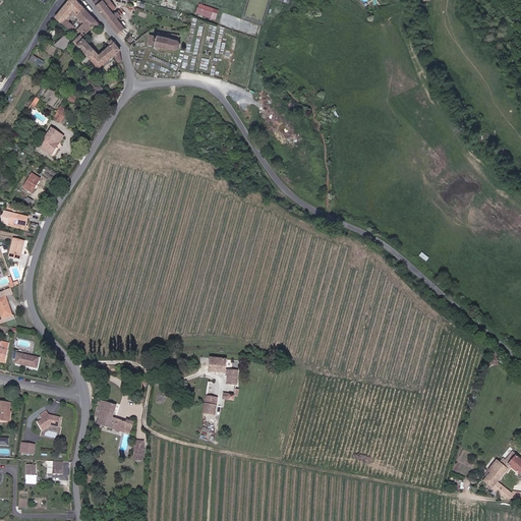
[(91,12),(77,0),(67,0),(53,18),(71,35),(91,12)]
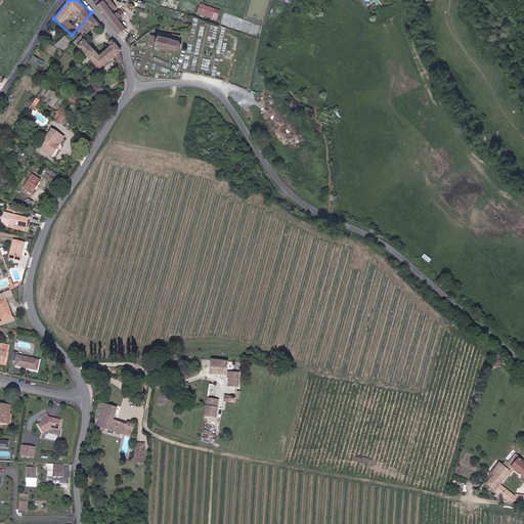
[(112,19),(118,13),(114,7),(116,5),(111,0),(105,0),(100,5),(112,19)]
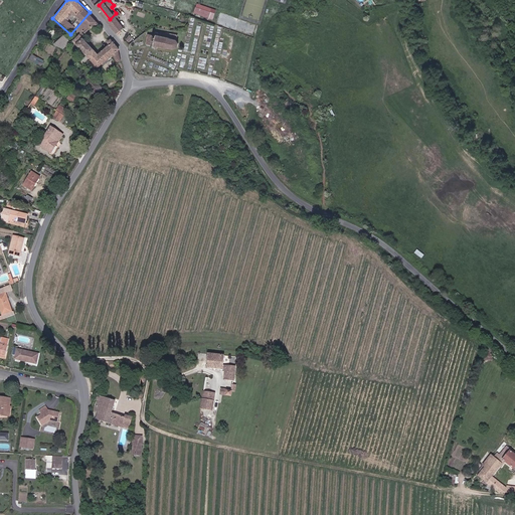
[(204,17),(207,10),(197,7),(195,13),(204,17)]
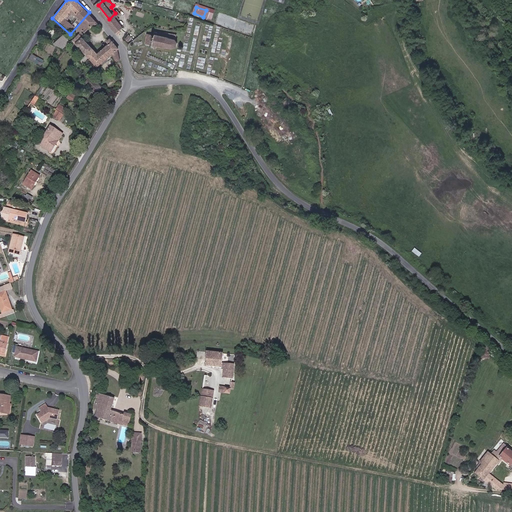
[(115,13),(109,19),(120,32),(127,26),(122,21),(123,19),(122,18),(120,19),(124,15),(120,9),(115,13)]
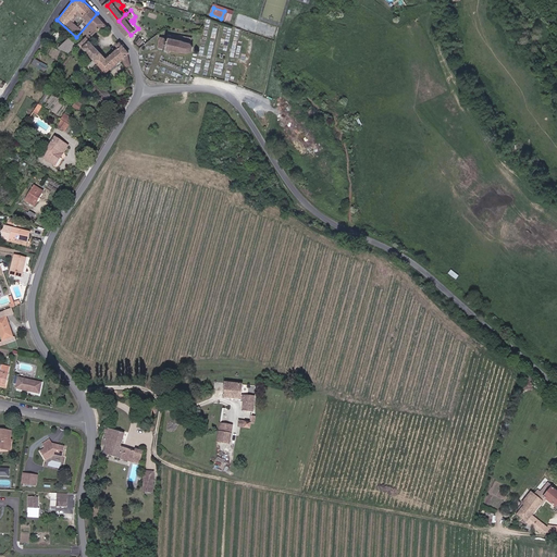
[(108,24),(97,13),(76,37),(81,41),(89,33),(91,31),(95,34),(102,26),(108,32),(112,29),(108,24)]
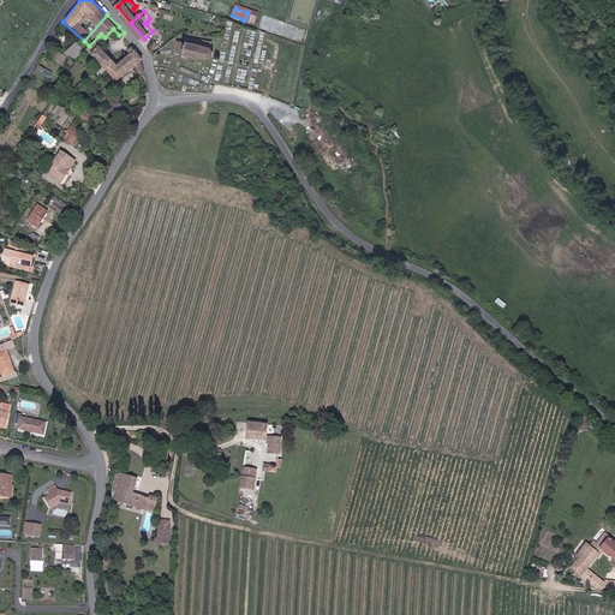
[(101,41),(102,40),(99,36),(89,46),(108,63),(109,63),(117,57),(101,41)]
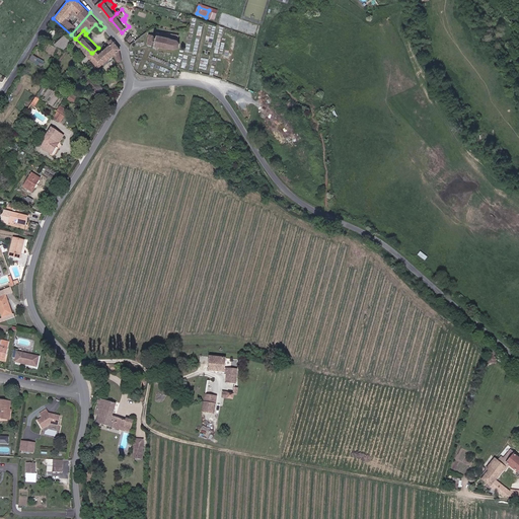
[(152,32),(150,45),(154,46),(154,49),(158,50),(159,47),(179,50),(181,48),(182,44),(180,41),(178,41),(178,38),(171,35),(171,39),(163,38),(163,34),(155,32),(152,32)]
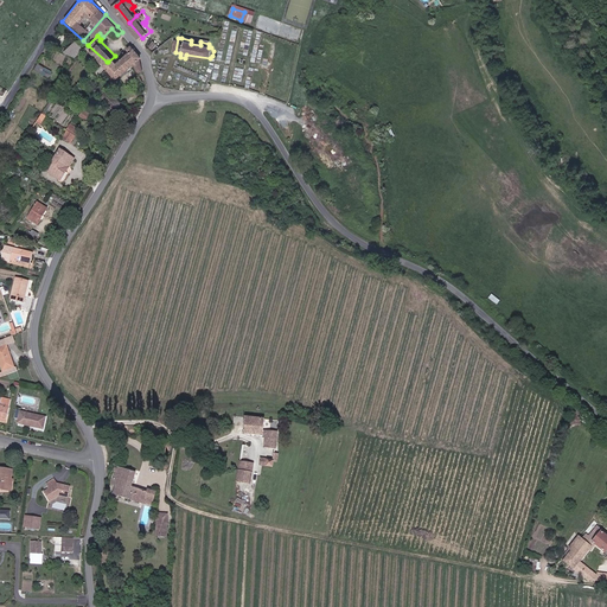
[(129,49),(131,52),(136,61),(139,70),(144,70),(142,65),(141,59),(136,52),(139,52),(133,46),(129,49)]
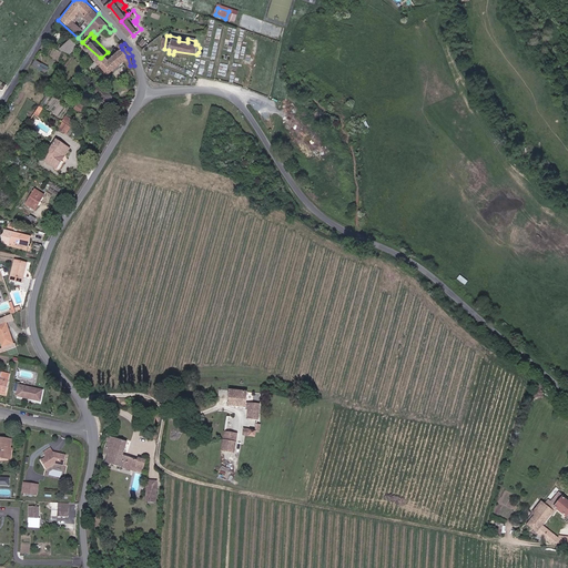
[(109,72),(128,57),(122,49),(112,57),(108,52),(101,58),(108,64),(104,68),(109,72)]
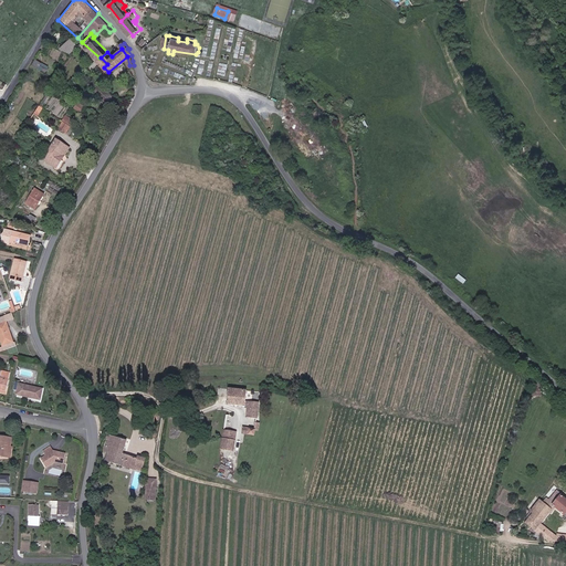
[(75,108),(83,112),(85,106),(79,102),(75,108)]
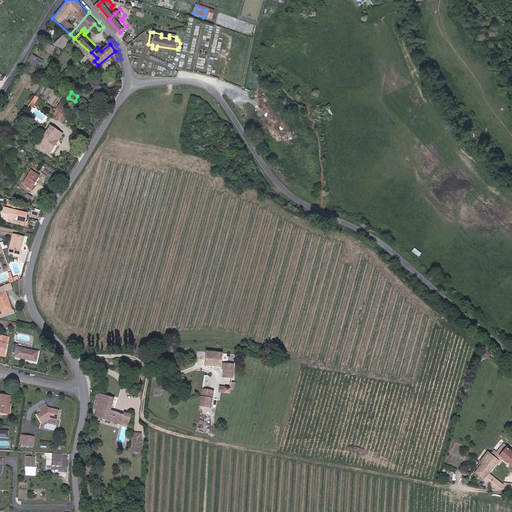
[(68,108),(61,105),(57,112),(64,115),(67,110),(68,108)]
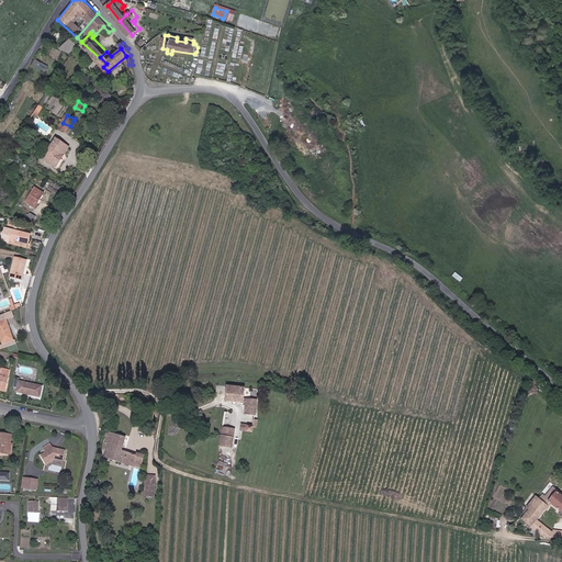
[(55,166),(58,158),(62,159),(69,147),(56,139),(45,160),(55,166)]
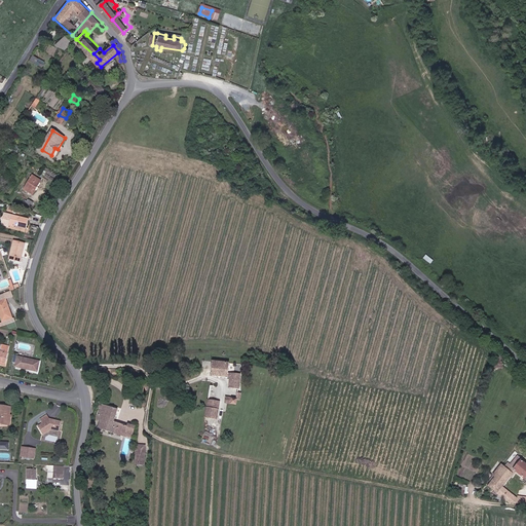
[(40,180),(32,175),(24,189),(32,193),(40,180)]
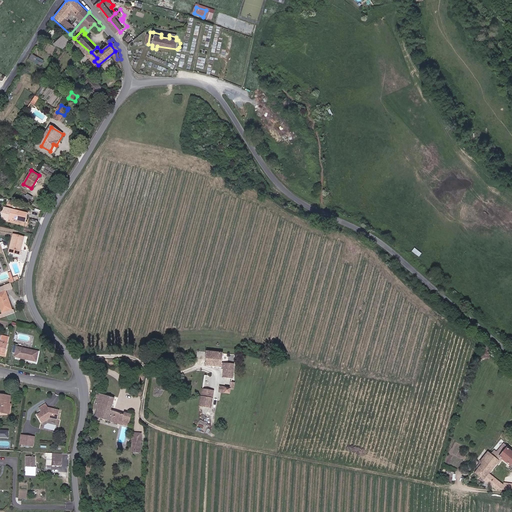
[(22,202),(27,204),(32,196),(27,194),(22,202)]
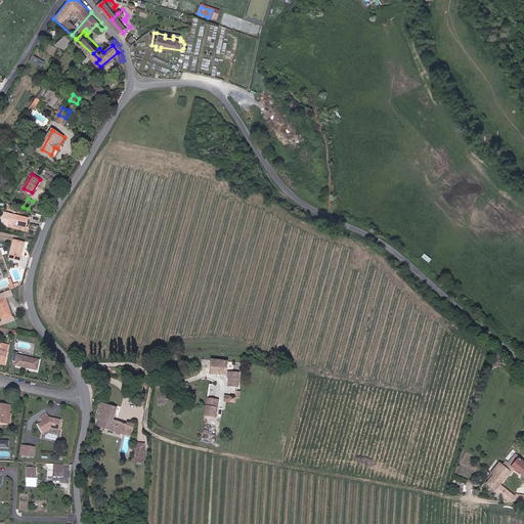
[(3,213),(2,217),(3,219),(3,222),(1,223),(0,224),(0,226),(7,228),(7,226),(13,228),(14,225),(26,228),(28,217),(3,213)]
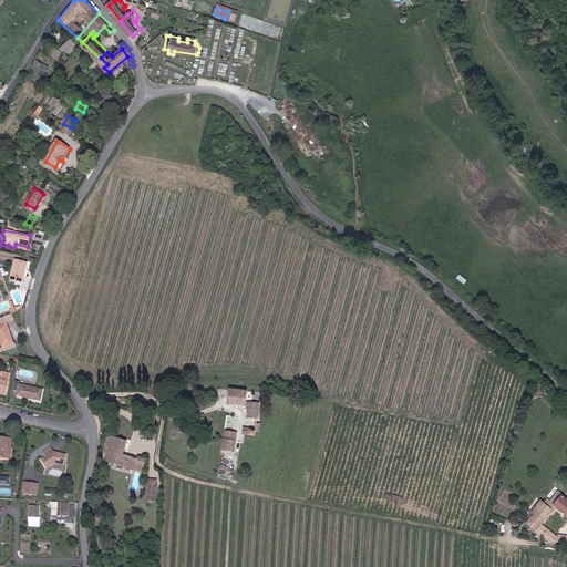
[(14,260),(10,279),(21,281),(26,263),(14,260)]
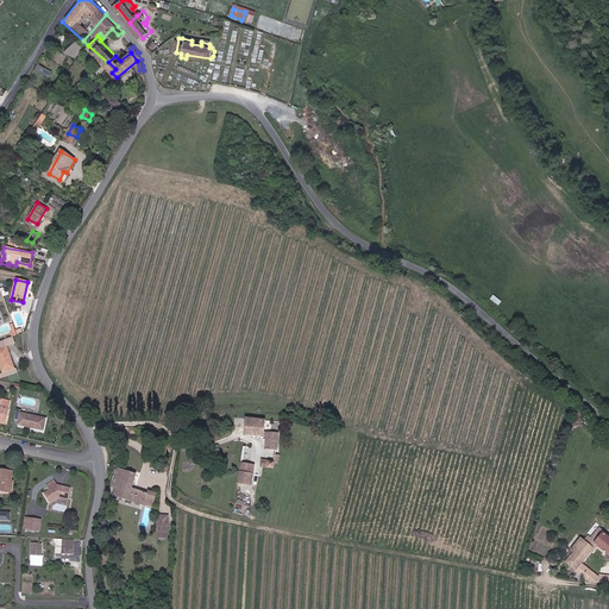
[(0,350),(11,346),(18,344),(17,338),(0,344),(0,350)]
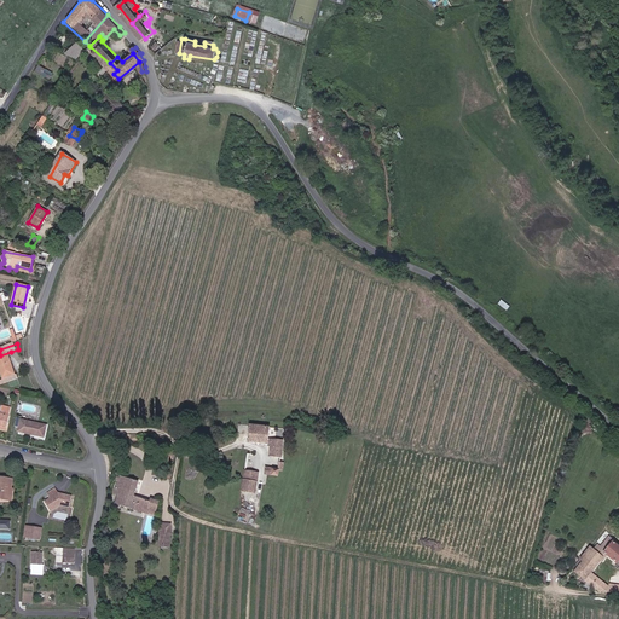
[(18,376),(11,352),(0,356),(0,368),(5,381),(6,381),(9,385),(18,381),(16,377),(18,376)]
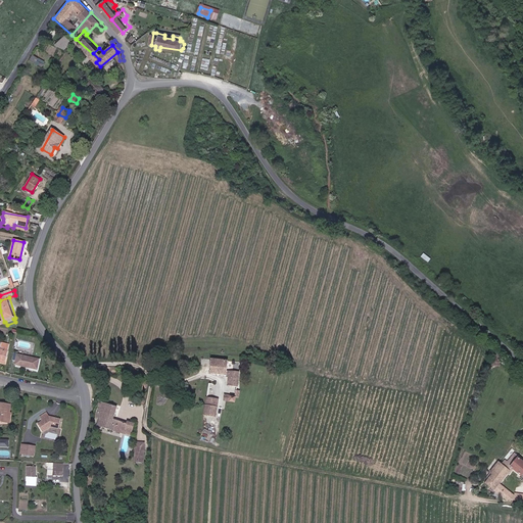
[(0,349),(0,360),(6,362),(10,344),(3,342),(2,347),(5,348),(4,351),(0,349)]
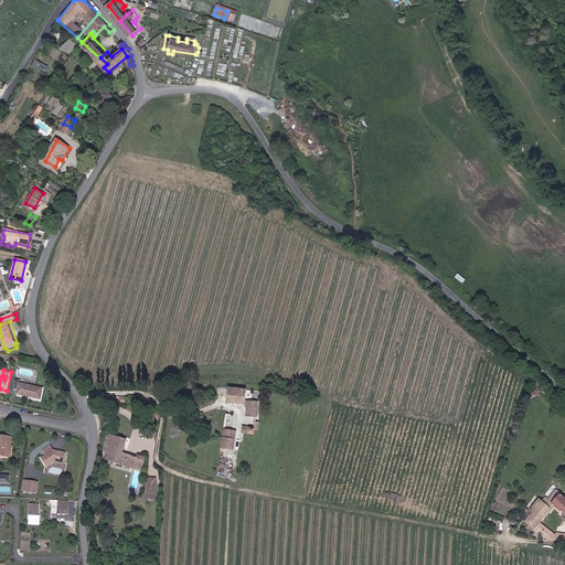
[(20,384),(18,394),(40,400),(42,390),(20,384)]
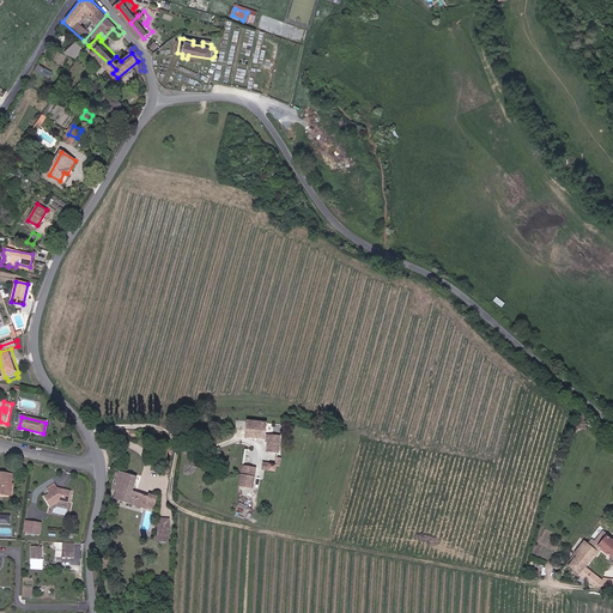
[(269,437),(268,451),(279,454),(281,426),(254,423),(253,435),(269,437)]
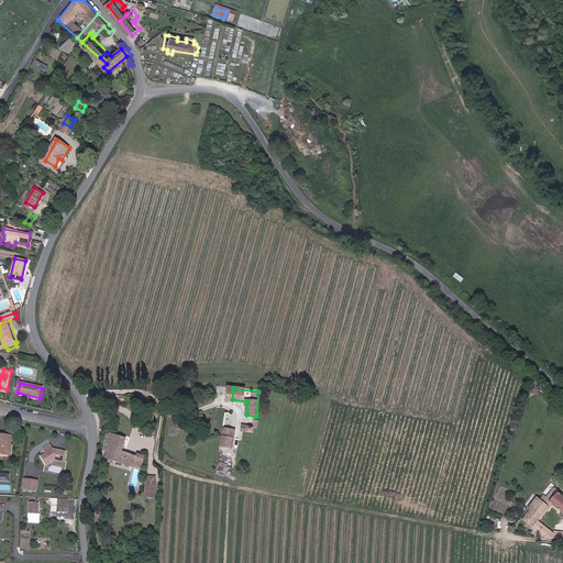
[(224,418),(222,446),(233,448),(235,419),(224,418)]
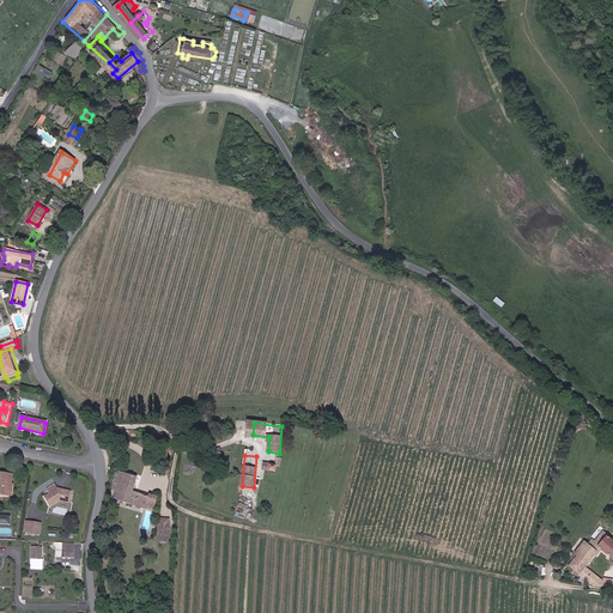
[(152,513),(156,493),(149,491),(147,492),(132,487),(134,475),(119,469),(119,472),(115,471),(114,475),(119,477),(116,486),(119,487),(117,491),(115,501),(152,513)]
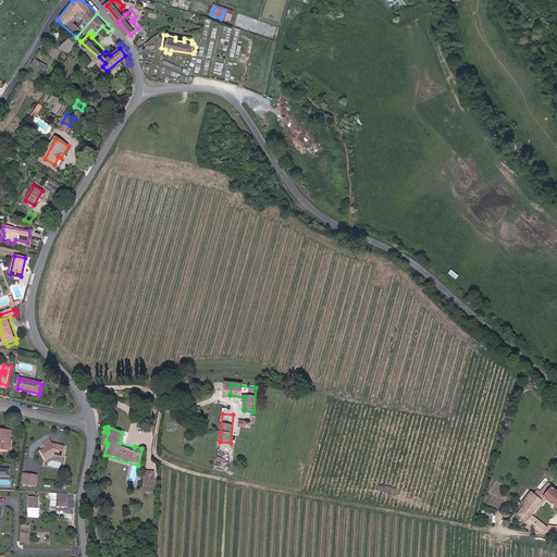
[(4,430),(0,446),(0,447),(9,449),(11,431),(4,430)]
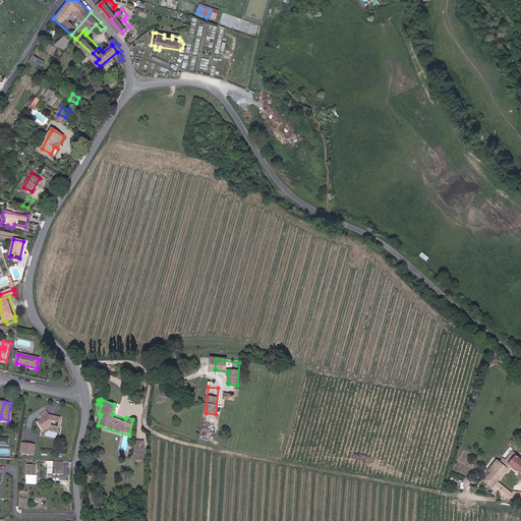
[(43,429),(49,425),(60,428),(62,420),(54,418),(48,410),(40,416),(42,419),(38,424),(43,429)]
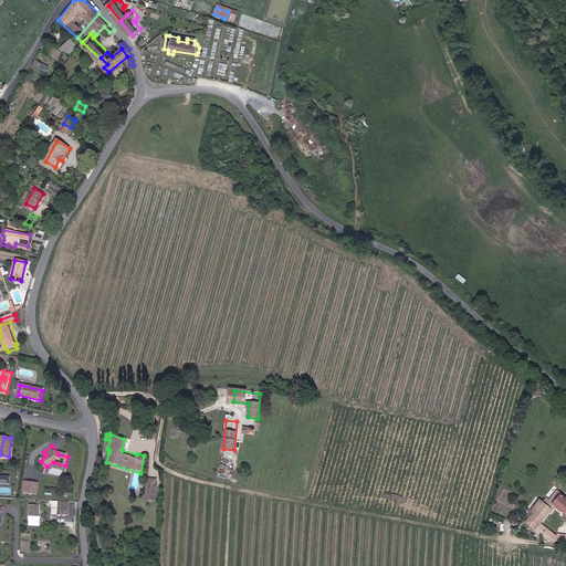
[(10,475),(0,474),(0,483),(10,484),(10,475)]
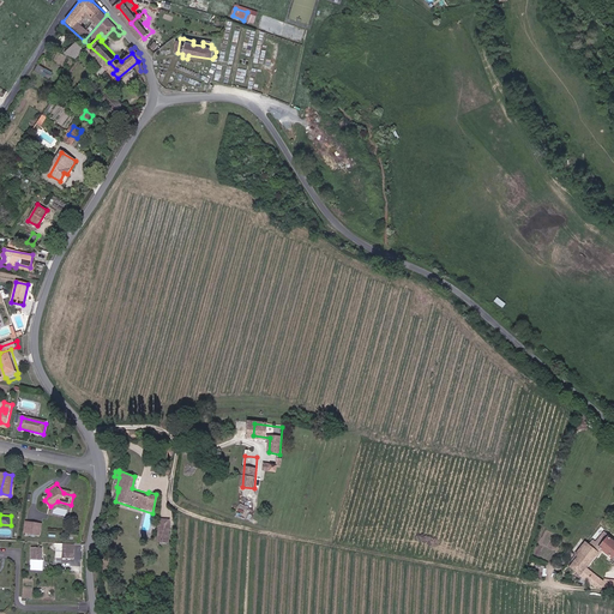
[(26,524),(26,535),(42,535),(42,530),(37,530),(37,524),(26,524)]
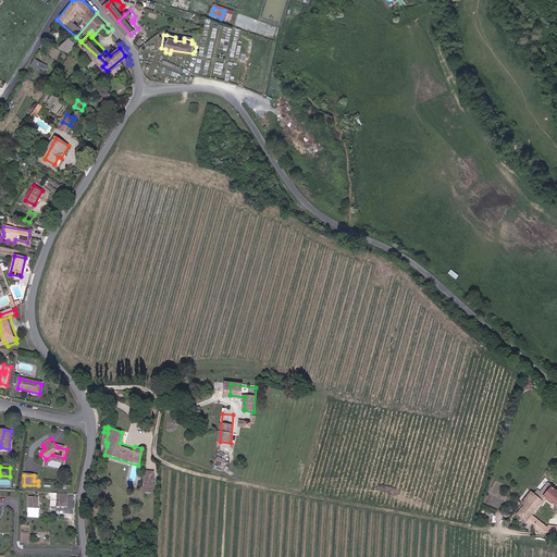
[(544,498),(555,506),(556,502),(556,491),(553,487),(544,498)]
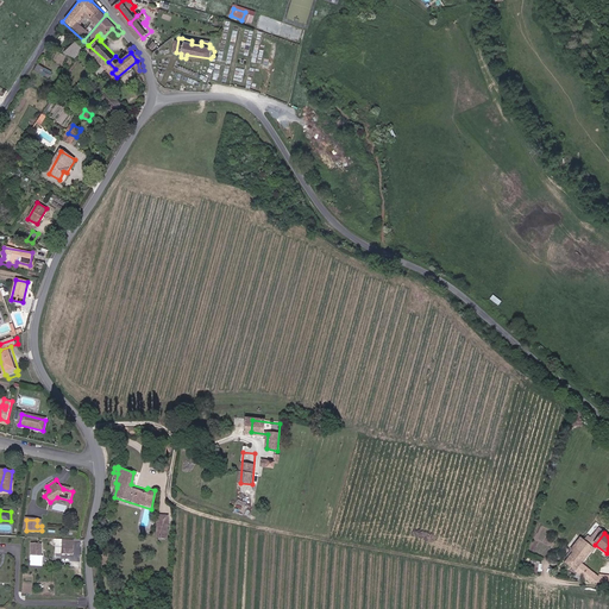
[(567,563),(589,582),(608,584),(608,576),(596,575),(583,563),(595,546),(583,535),(571,550),(575,553),(567,563)]
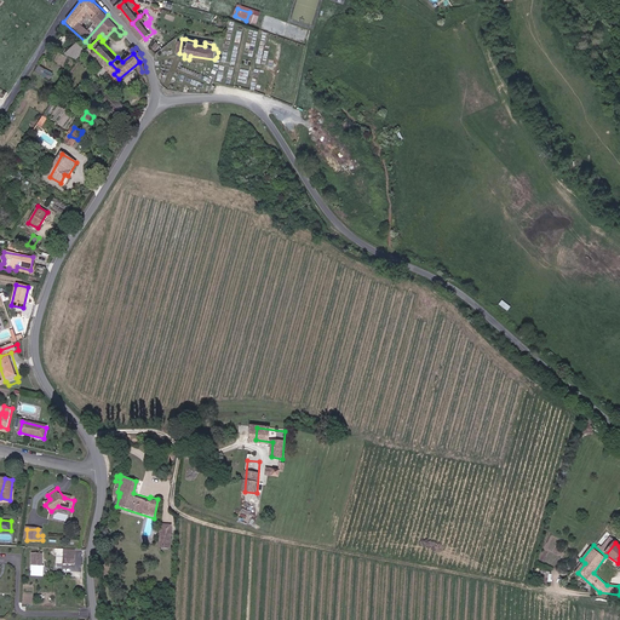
[(58,557),(58,563),(75,563),(75,550),(64,550),(64,557),(58,557)]
